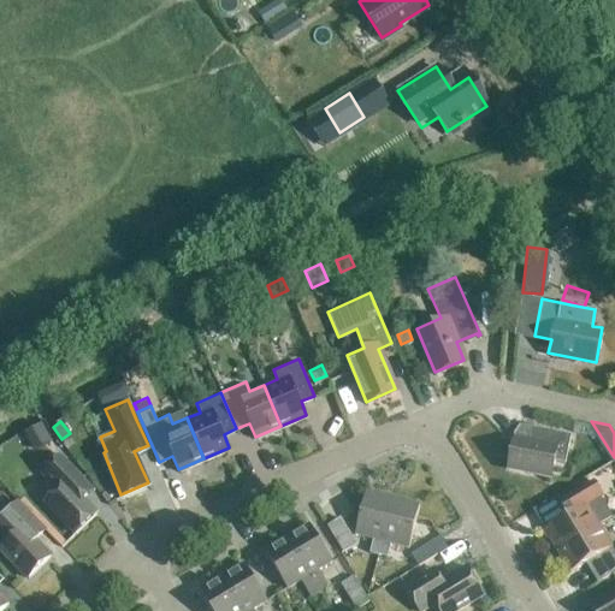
[(23,432),(33,449),(49,438),(40,422),(23,432)]
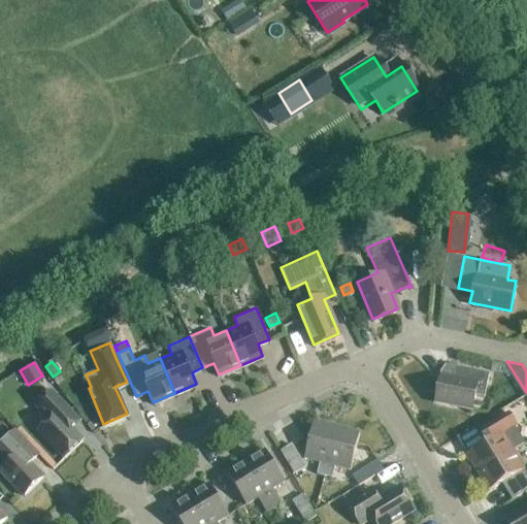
[(484,395),(488,371),(454,365),(452,378),(440,375),(440,374),(439,374),(434,400),(435,400),(435,399),(470,406),(470,407),(471,407),(474,393),(484,395)]
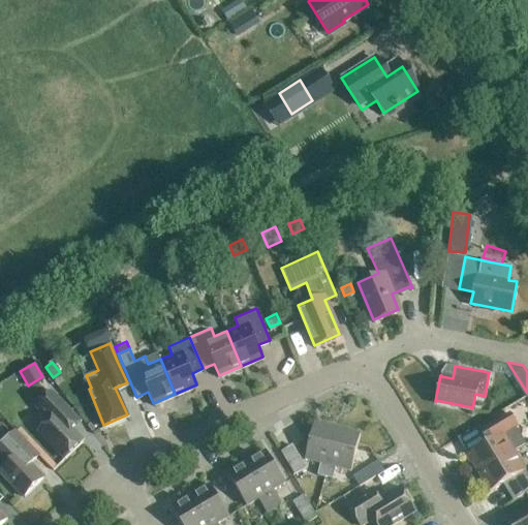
[(58,387),(68,406),(81,399),(70,380),(58,387)]
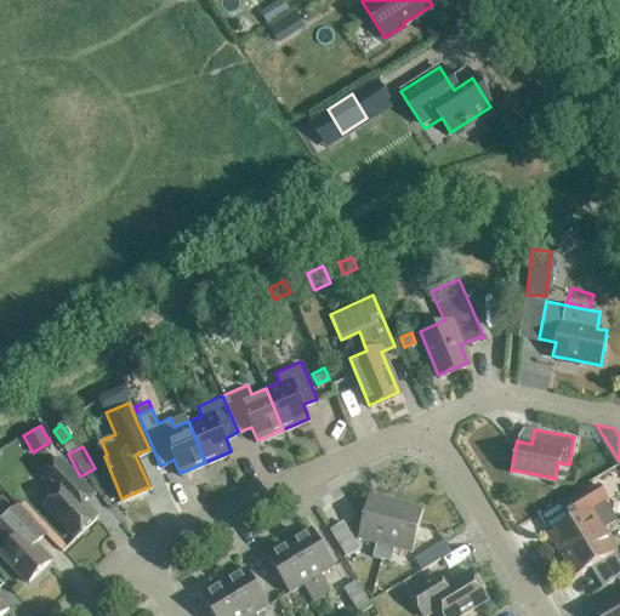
[(61,456),(40,475),(56,491),(44,502),(75,535),(96,515),(73,490),(83,480),(61,456)]
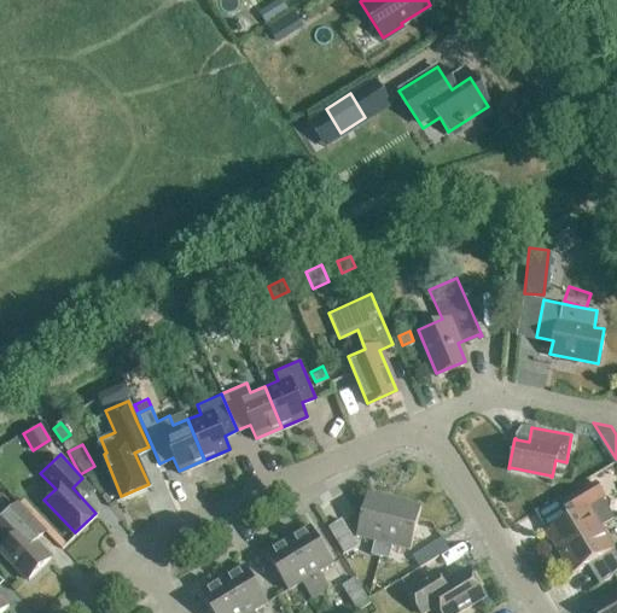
[(605,506),(601,505),(597,497),(604,494),(595,480),(569,496),(577,509),(546,527),(559,549),(600,525),(599,524),(612,517),(605,506)]
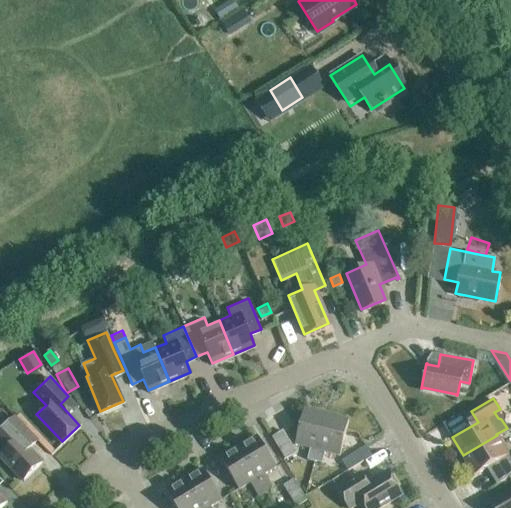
[(306,457),(313,459),(325,412),(303,406),(294,442),(309,446),(306,457)]
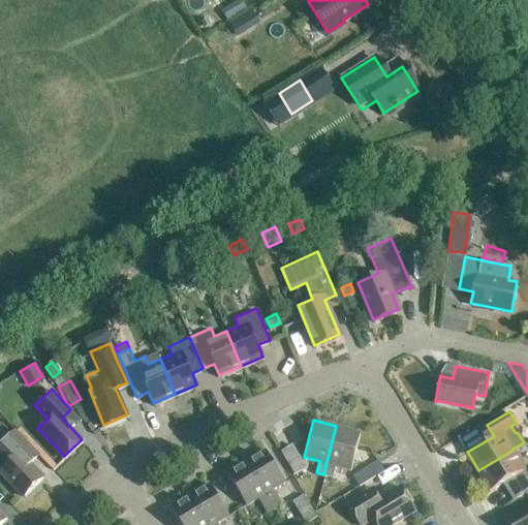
[(359,431),(336,426),(323,474),(332,476),(335,464),(350,468),(359,431)]
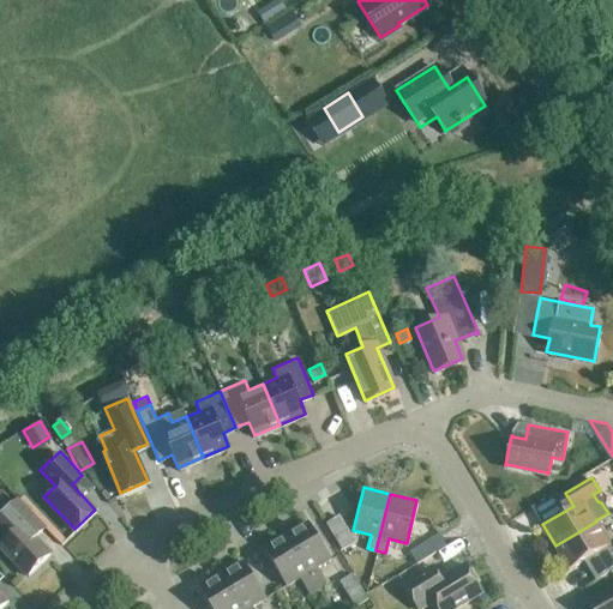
[(0,544),(0,547),(28,574),(50,553),(35,536),(46,525),(17,496),(0,512),(0,544)]
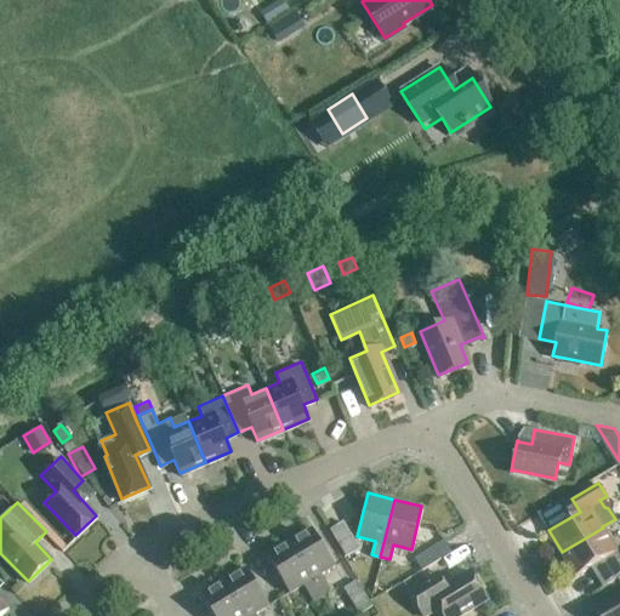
[(529,519),(538,535),(556,525),(549,509),(529,519)]
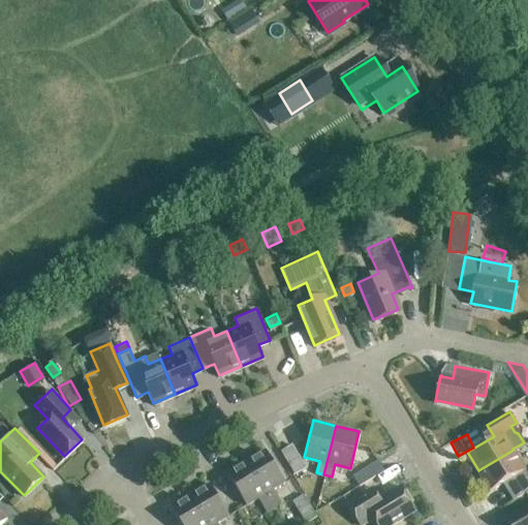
[(279,449),(293,472),(306,465),(291,441),(279,449)]
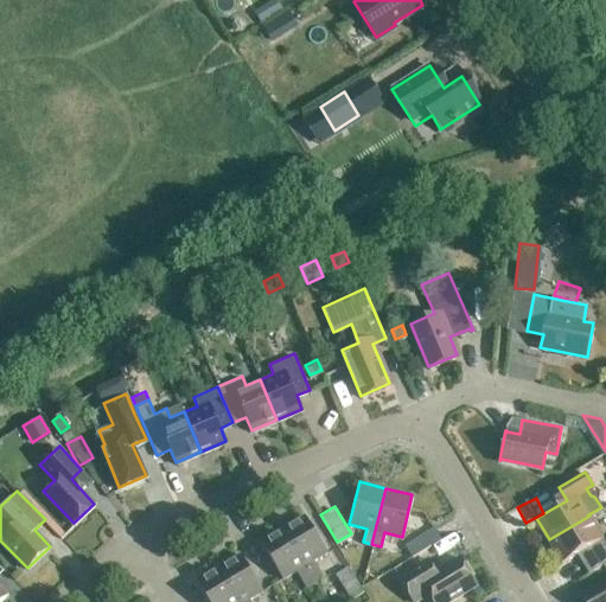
[(282,527),(313,581),(323,575),(312,559),(326,551),(304,514),(282,527)]
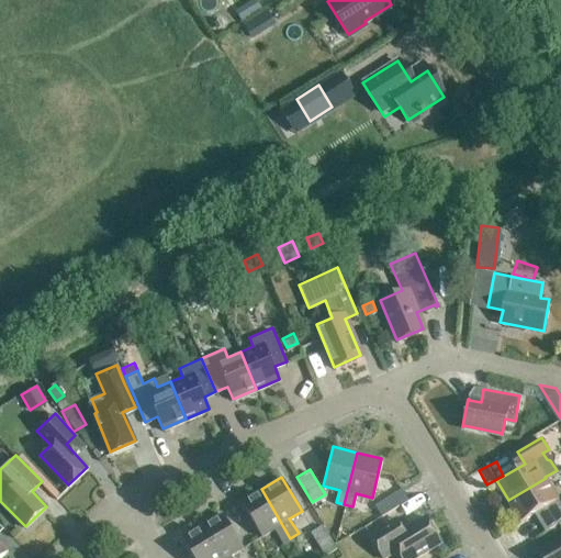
[(546,478),(508,500),(519,520),(548,503),(556,514),(560,510),(560,504),(557,498),(558,498),(546,478)]
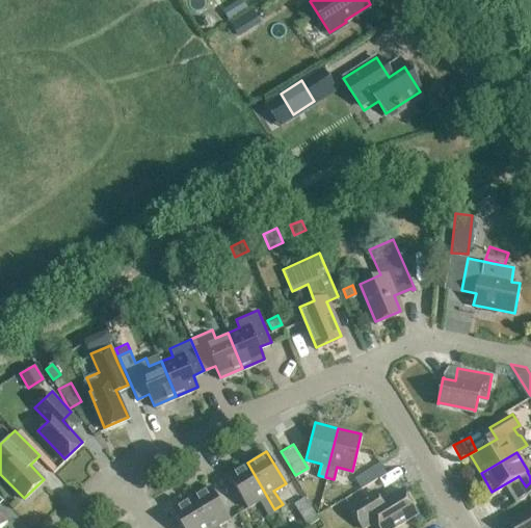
[(274,509),(247,463),(228,474),(247,506),(259,499),(267,513),(274,509)]
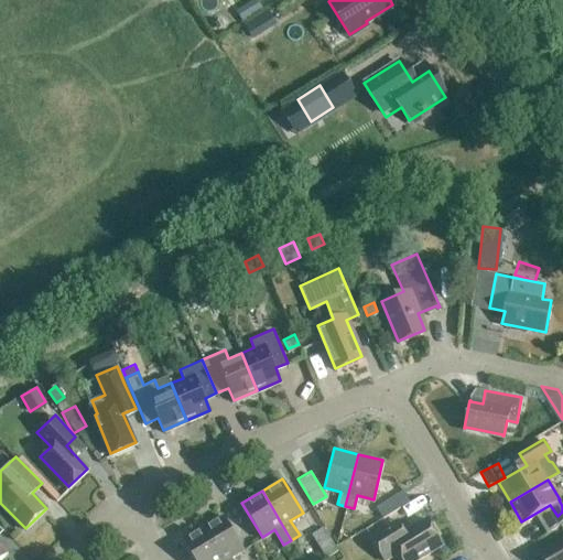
[(380,517),(403,504),(396,493),(374,506),(380,517)]
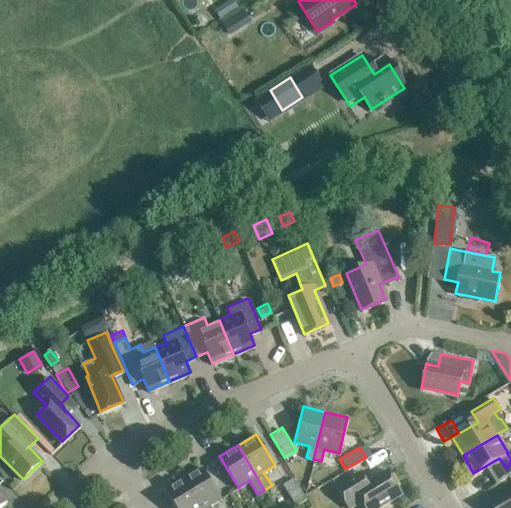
[(183,478),(200,507),(211,507),(209,504),(221,497),(202,467),(183,478)]
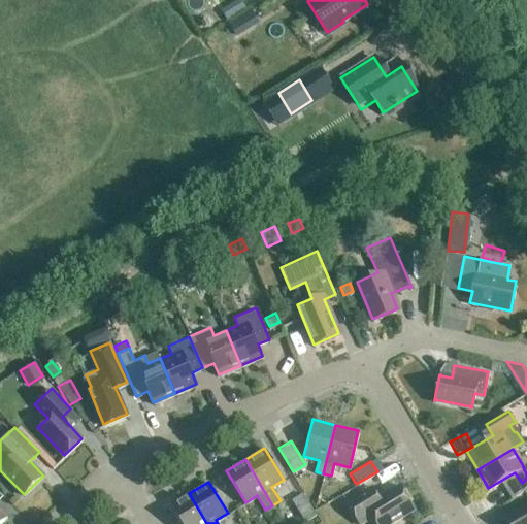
[(317,504),(328,501),(324,484),(313,486),(317,504)]
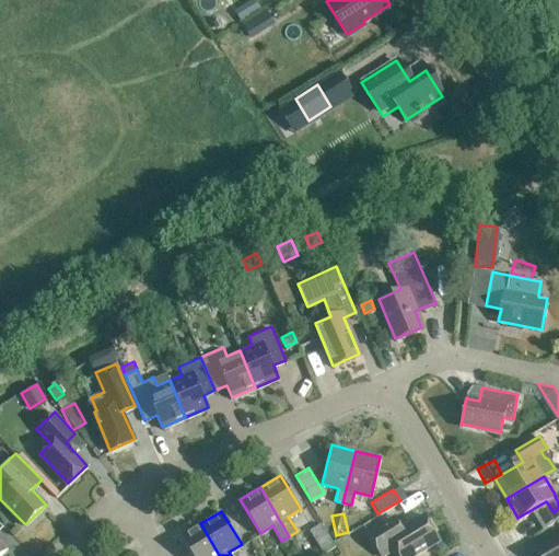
[(399,555),(410,555),(439,540),(423,513),(397,529),(389,517),(367,531),(381,555),(395,547),(399,555)]
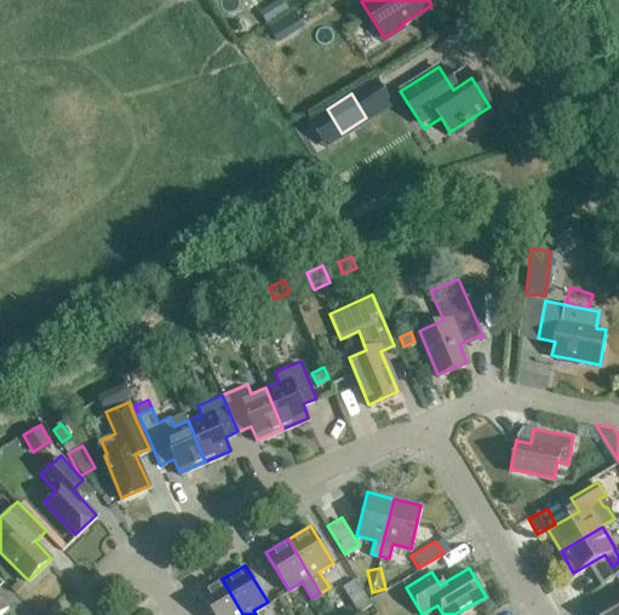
[(618,576),(618,588),(594,605),(599,614),(618,614),(618,573),(618,574),(618,576)]
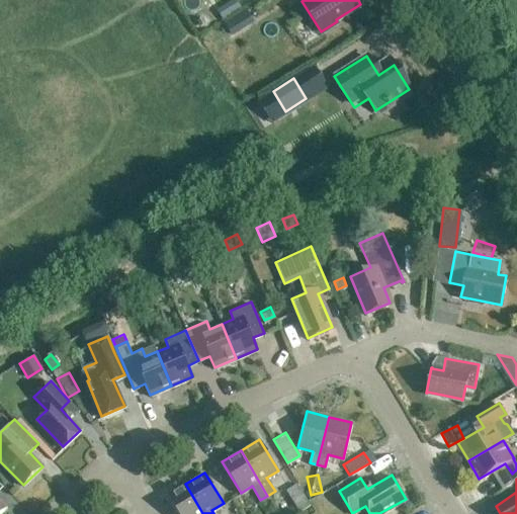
[(299,510),(311,503),(297,483),(287,490),(299,510)]
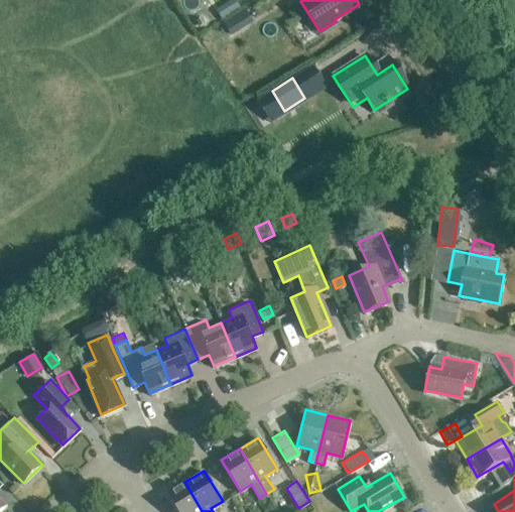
[(202,511),(184,482),(166,493),(177,511),(202,511)]
